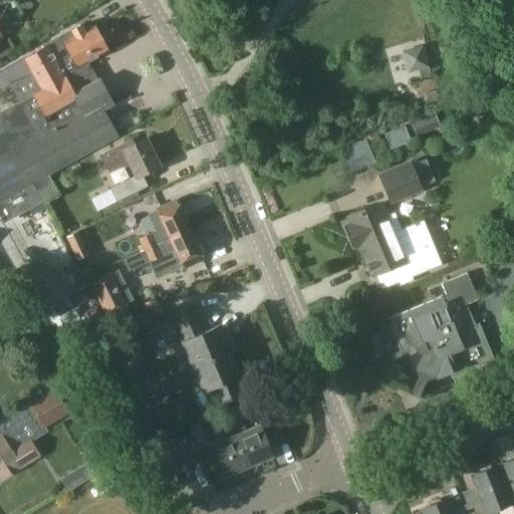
[(0,38),(1,38),(8,32),(0,19),(0,38)]
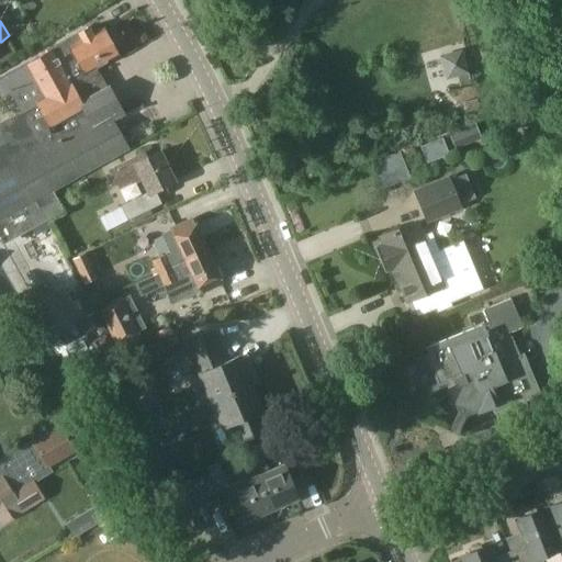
[(54,56),(64,74),(80,65),(86,75),(117,57),(102,31),(92,36),(88,29),(78,34),(81,38),(69,46),(70,48),(54,56)]
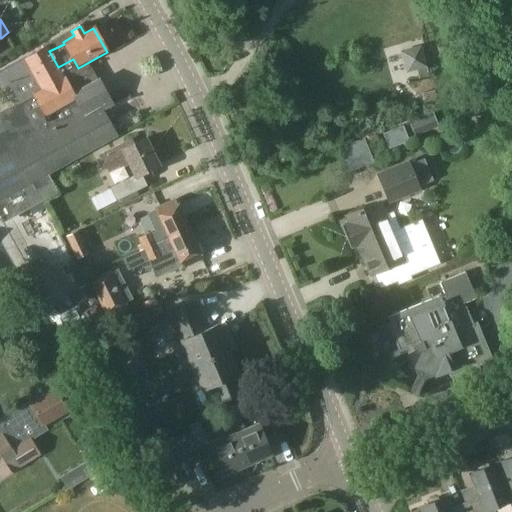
[(74,95),(58,67),(49,51),(47,47),(24,60),(29,69),(23,73),(25,77),(6,87),(16,106),(0,115),(0,217),(3,223),(42,202),(58,192),(48,175),(116,137),(99,107),(109,101),(106,96),(82,110),(74,95)]
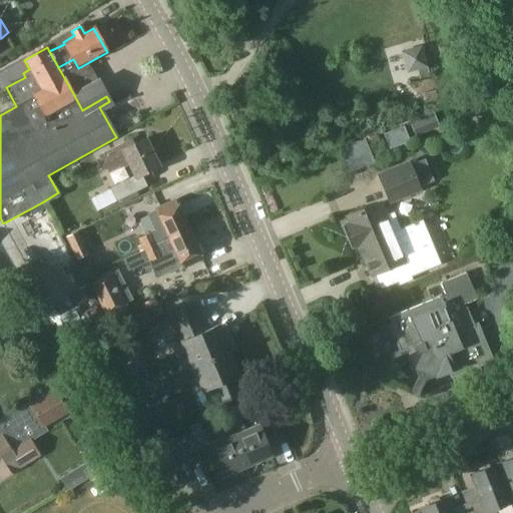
[(82,110),(106,96),(98,81),(74,95),(82,110)]
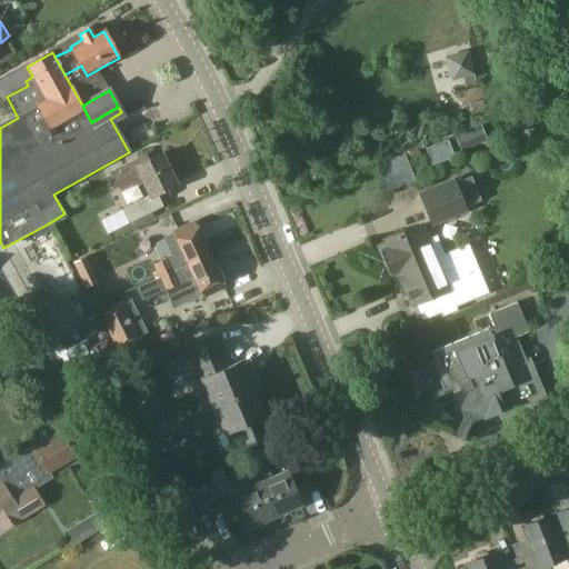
[(149,196),(121,209),(121,210),(112,215),(119,228),(128,223),(162,207),(157,193),(175,185),(160,155),(147,161),(145,156),(112,172),(121,190),(142,180),(149,196)]
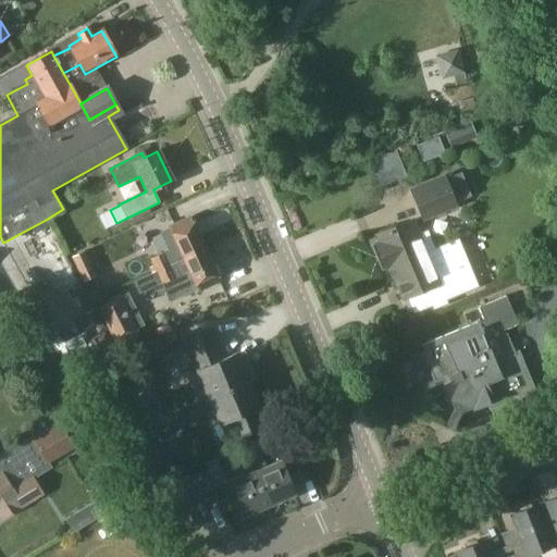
[(444,181),(443,178),(412,193),(423,219),(454,206),(454,203),(463,199),(455,177),(444,181)]
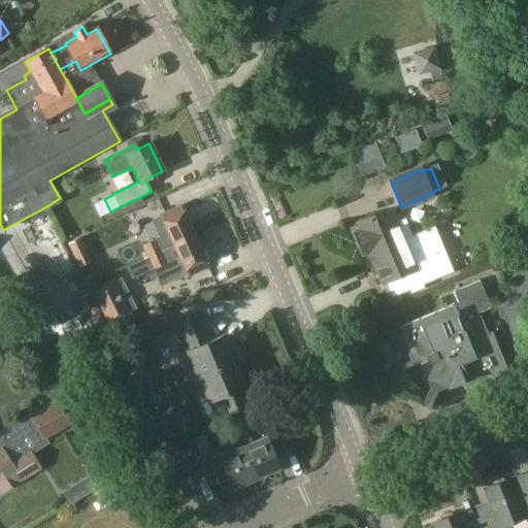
[(173,245),(193,236),(179,206),(160,216),(173,245)]
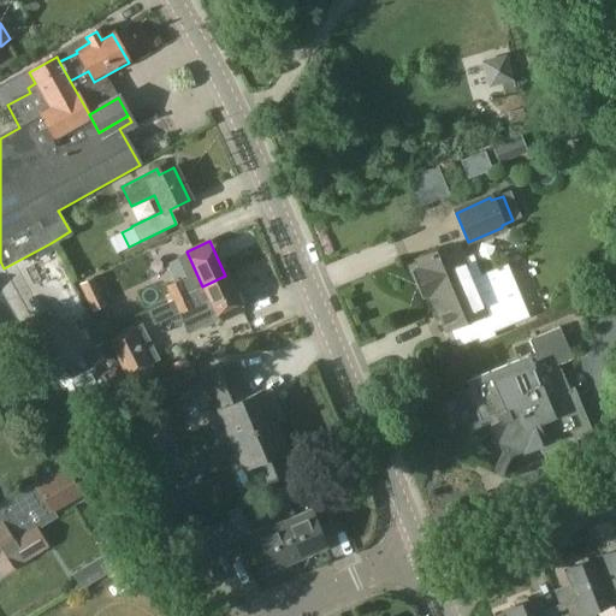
[(472,254),(460,259),(454,243),(416,259),(420,267),(413,271),(422,296),(431,294),(446,330),(448,329),(456,347),(477,338),(478,342),(495,335),(493,331),(528,317),(505,262),(480,273),(472,254)]
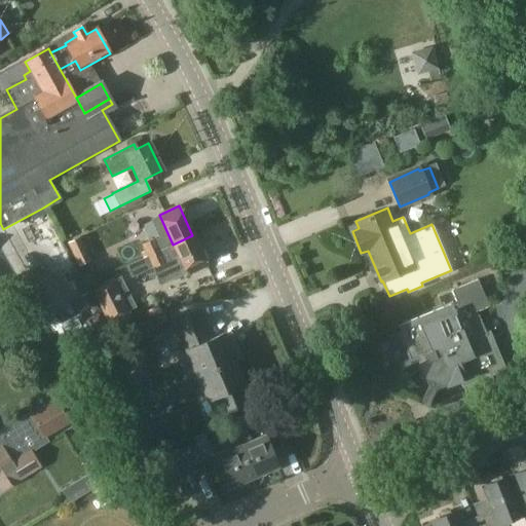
[(84,254),(97,249),(90,233),(68,243),(79,269),(89,265),(84,254)]
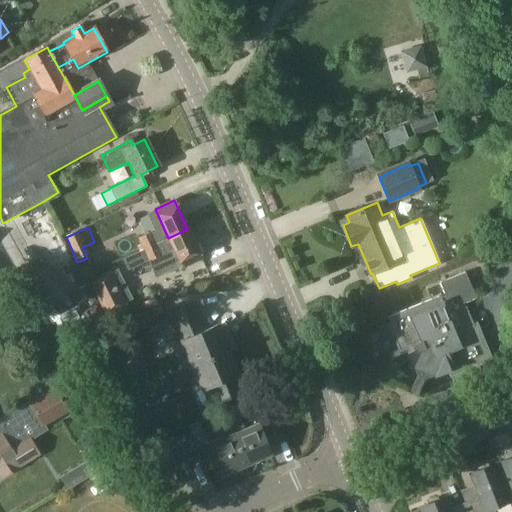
[(187,229),(168,238),(181,267),(201,258),(187,229)]
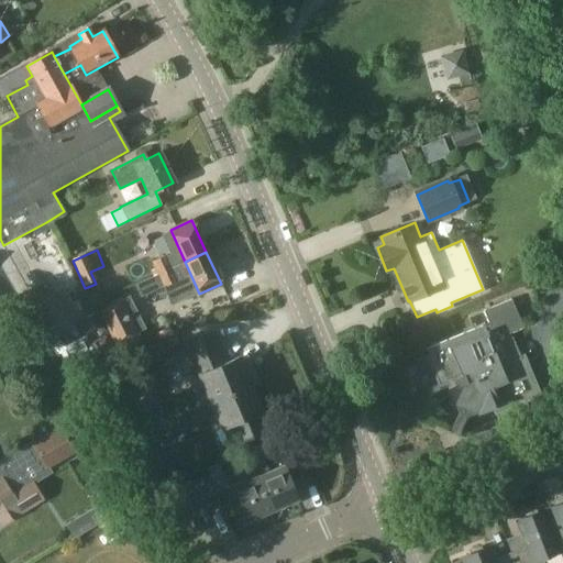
[(156,275),(173,267),(167,255),(151,262),(156,275)]
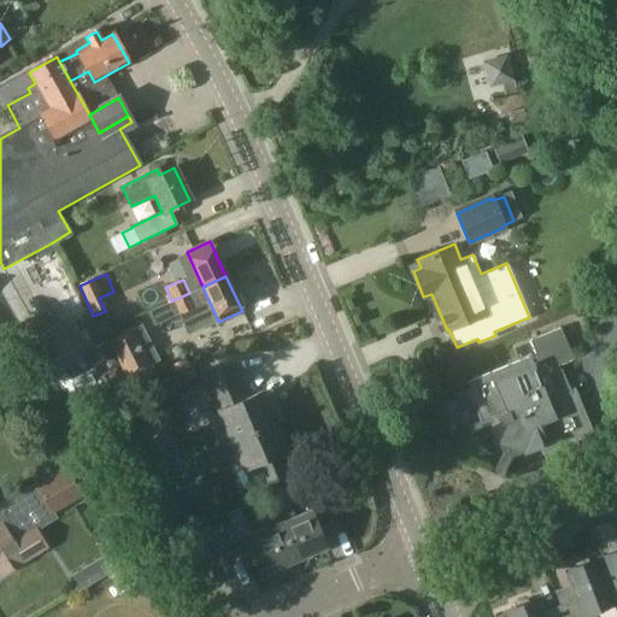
[(189,293),(171,301),(178,316),(195,307),(189,293)]
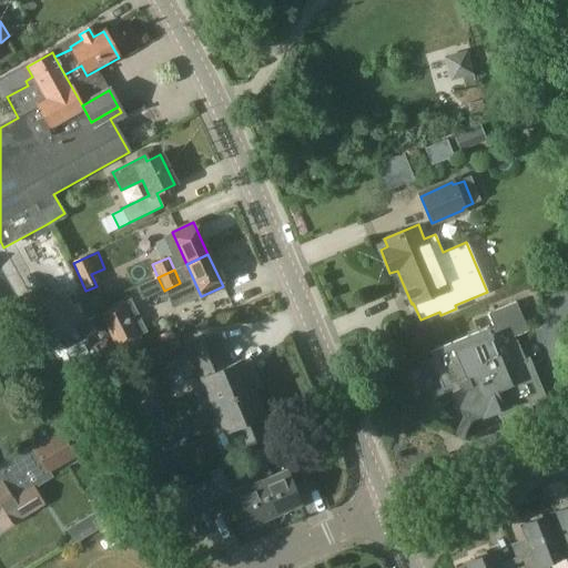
[(135,288),(142,301),(164,291),(158,277),(135,288)]
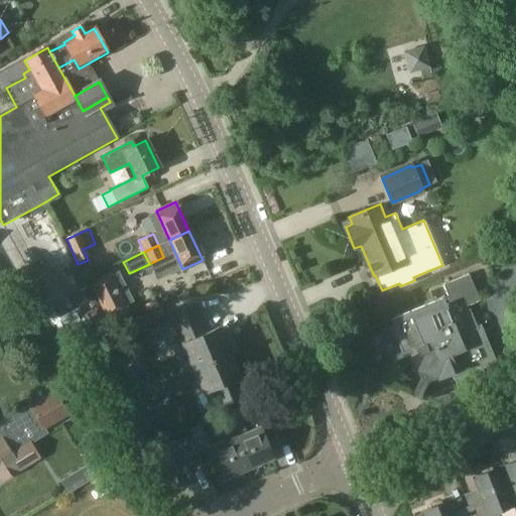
[(91,284),(106,316),(128,306),(112,273),(91,284)]
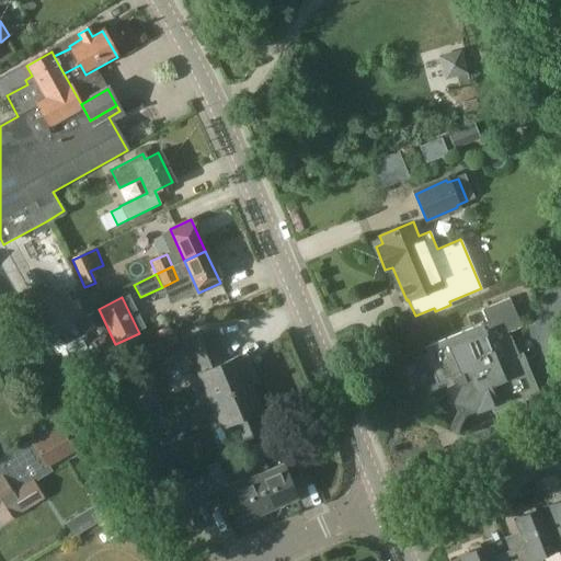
[(423,346),(425,353),(423,354),(435,384),(442,380),(449,400),(474,411),(495,403),(497,409),(508,404),(512,413),(526,407),(523,399),(538,392),(521,353),(516,355),(508,335),(506,336),(505,333),(518,327),(507,299),(480,310),(485,323),(481,325),(480,323),(423,346)]
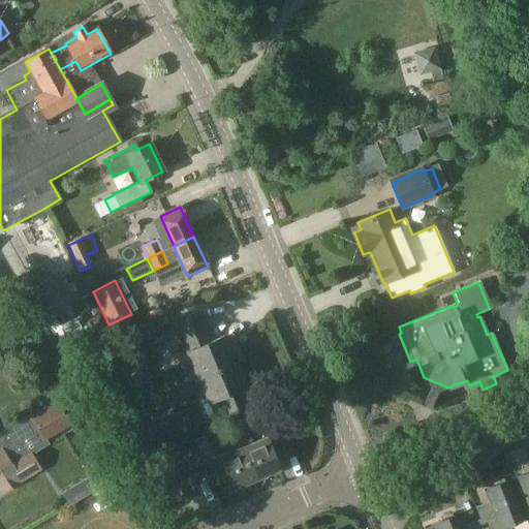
[(226,334),(221,336),(213,340),(200,311),(172,323),(184,352),(178,355),(183,368),(191,365),(197,378),(200,377),(205,389),(194,393),(191,385),(169,395),(176,408),(197,399),(208,394),(213,407),(221,404),(228,422),(248,413),(241,395),(251,391),(241,367),(245,365),(236,342),(230,344),(226,334)]
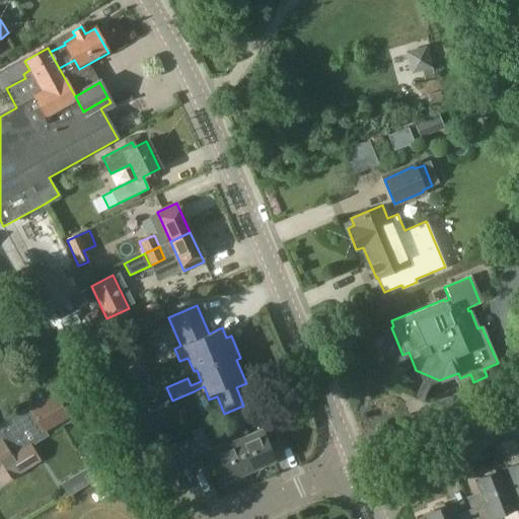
[(168,323),(161,310),(133,322),(139,337),(168,323)]
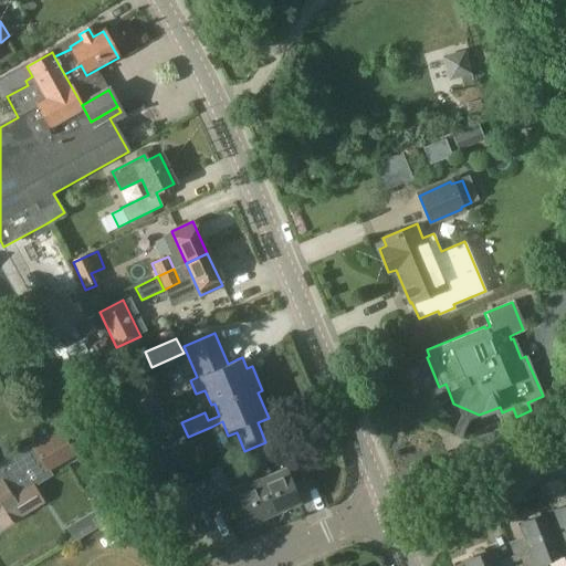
[(0,462),(0,468),(8,480),(24,470),(43,459),(46,465),(66,454),(52,430),(0,462)]
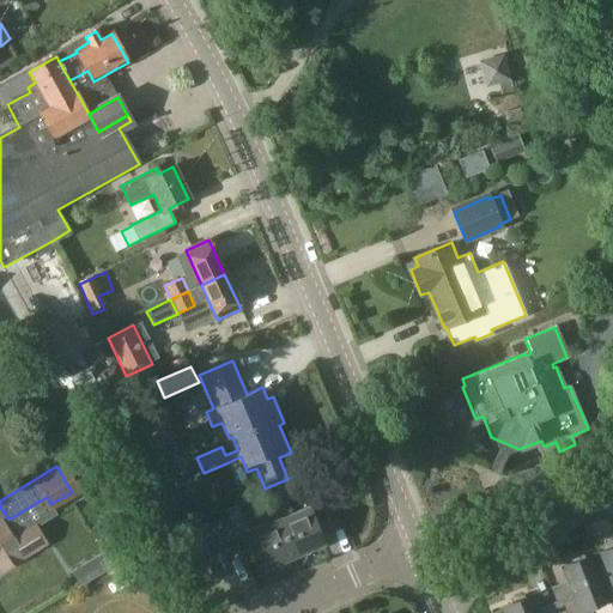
[(266,492),(273,509),(314,492),(305,474),(279,485),(280,486),(266,492)]
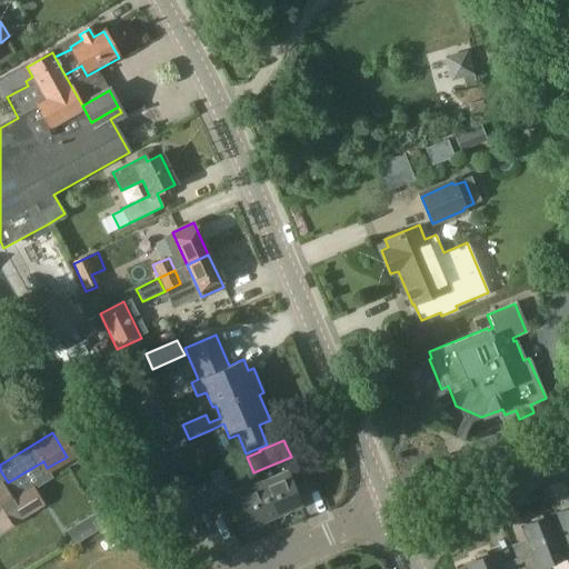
[(239,479),(253,472),(247,457),(232,463),(239,479)]
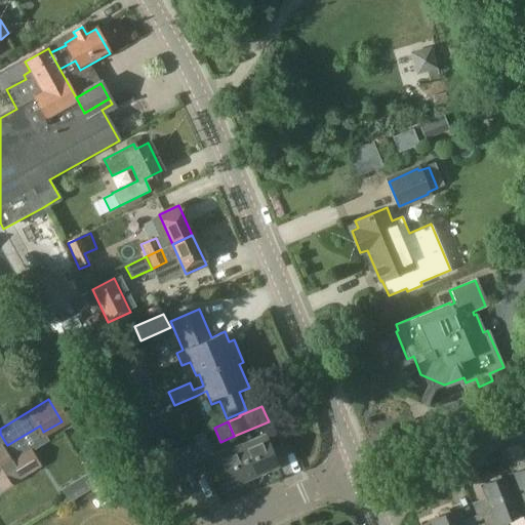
[(238,445),(250,476),(276,465),(272,454),(285,449),(276,429),(263,434),(266,440),(251,446),(249,440),(238,445)]
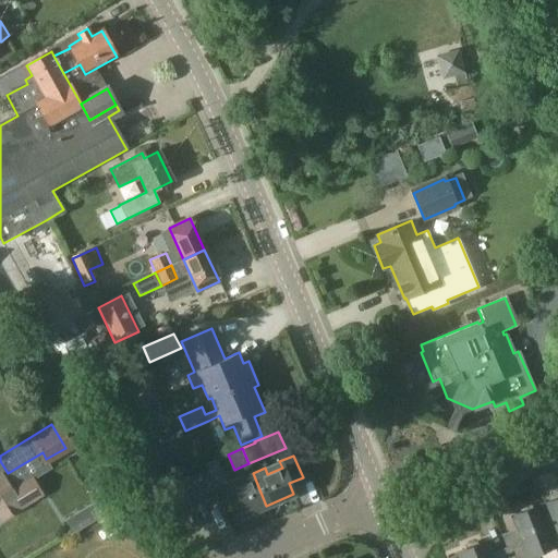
[(17,509),(19,511),(44,496),(24,463),(8,473),(0,461),(0,512),(2,518),(17,509)]
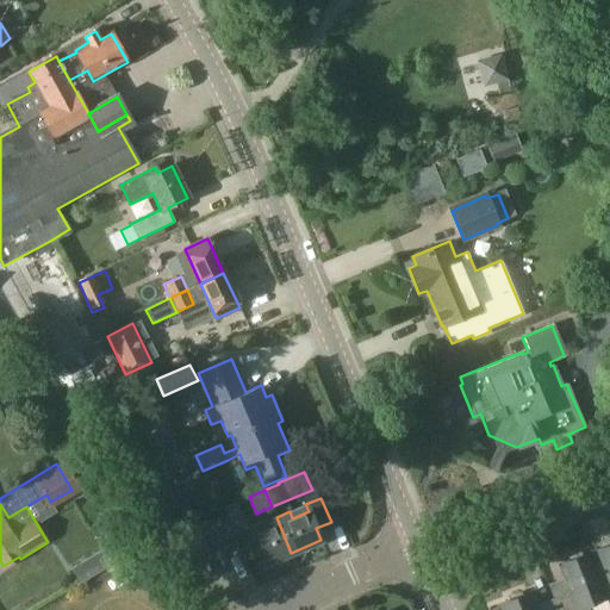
[(182,561),(236,537),(224,514),(172,539),(182,561)]
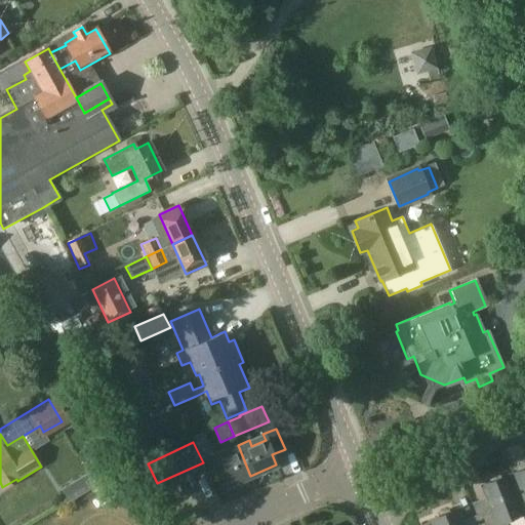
[(225,486),(250,476),(238,445),(227,450),(229,455),(214,461),(225,486)]
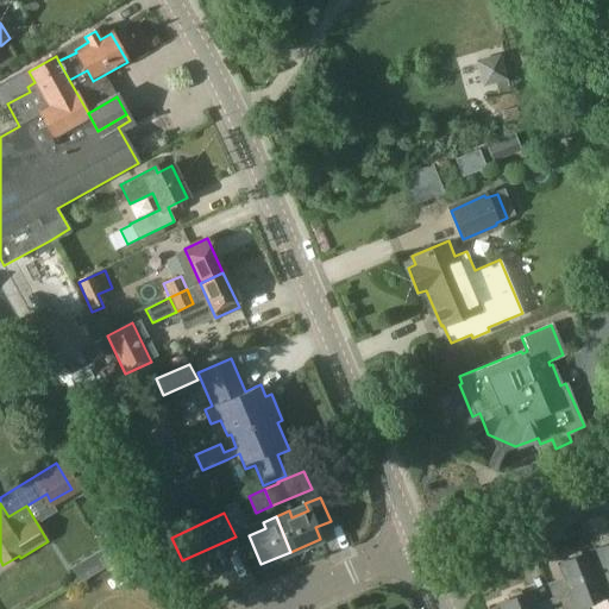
[(589,552),(604,592),(608,590),(608,539),(597,545),(598,548),(589,552)]
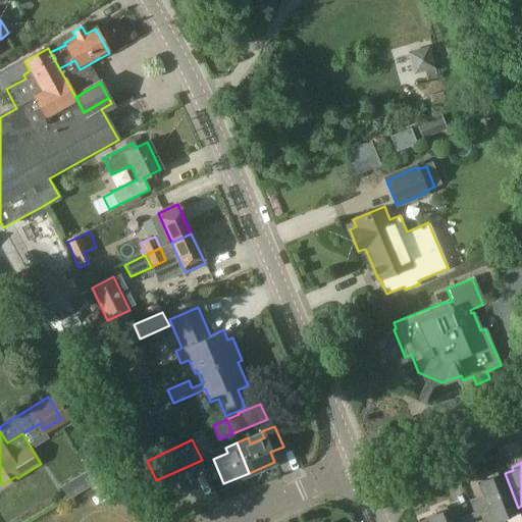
[(101,479),(95,468),(83,475),(90,486),(101,479)]
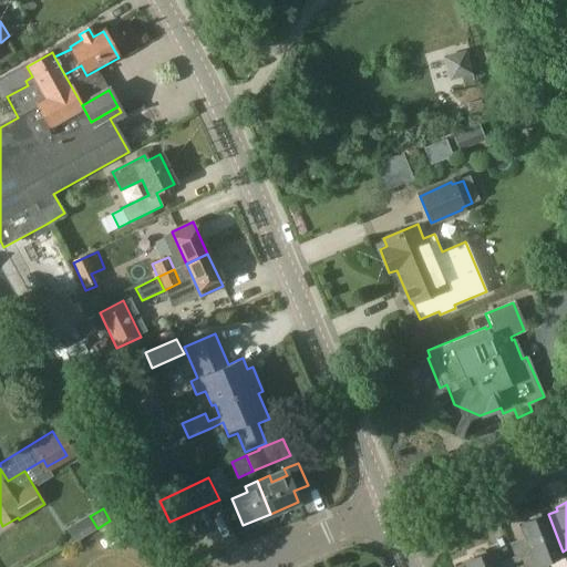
[(84,511),(70,519),(81,537),(95,528),(84,511)]
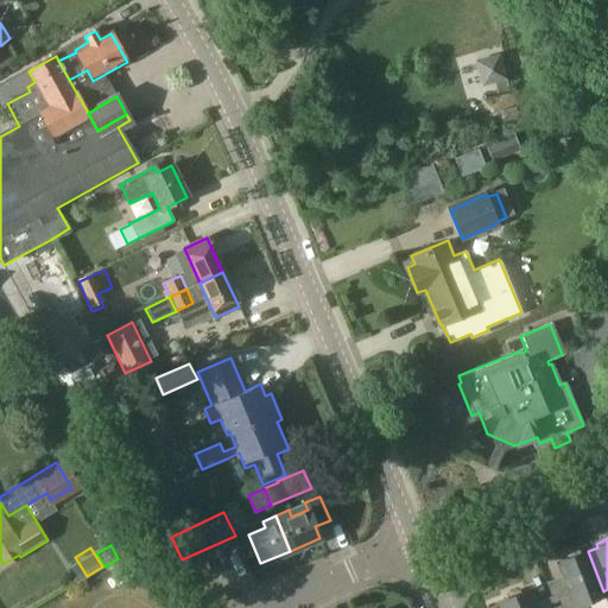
[(586,607),(583,599),(603,591),(588,551),(578,555),(577,551),(565,556),(567,559),(557,563),(564,581),(548,587),(555,607),(586,607)]
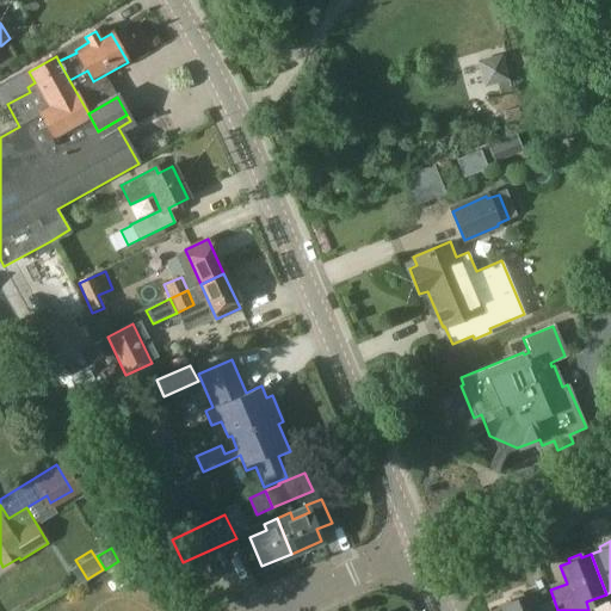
[(557,610),(550,590),(550,591),(555,605),(538,610),(537,610),(531,593),(522,597),(520,593),(508,598),(510,602),(500,605),(501,610),(557,610)]
